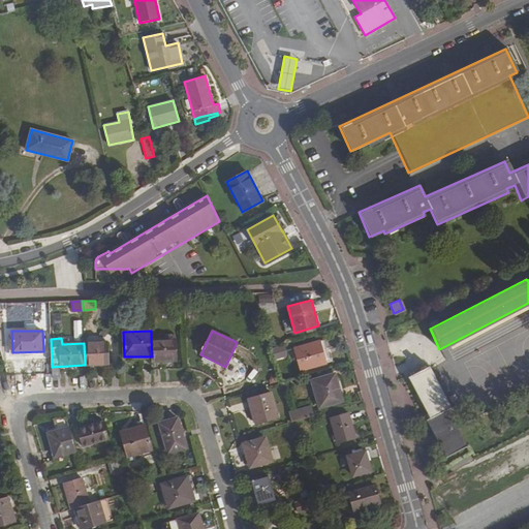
[(175,339),(151,340),(152,356),(152,362),(177,361),(175,339)]
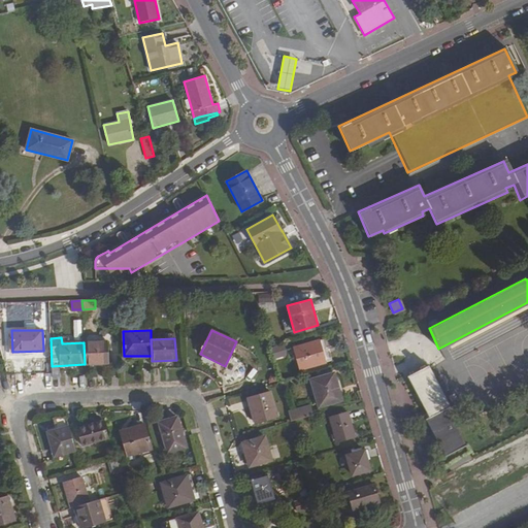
[(320,340),(293,348),(299,370),(326,362),(320,340)]
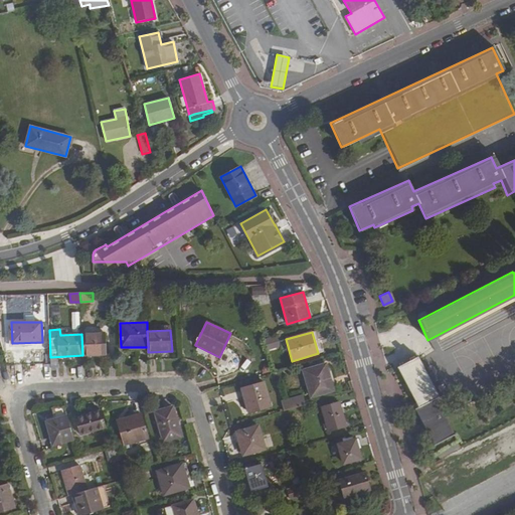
[(82,355),(106,354),(105,333),(81,334),(82,355)]
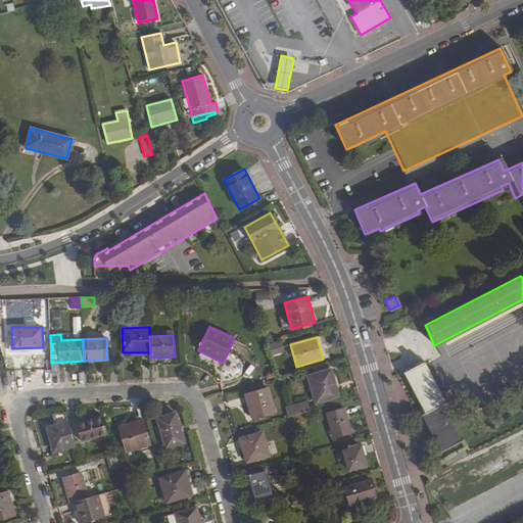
[(267,344),(270,355),(286,350),(283,340),(267,344)]
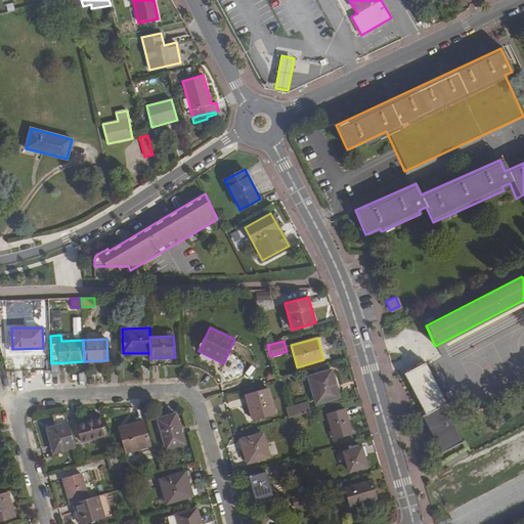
[(413,366),(401,373),(423,413),(420,415),(439,453),(461,442),(440,404),(444,402),(423,361),(419,364),(418,361),(411,363),(413,366)]
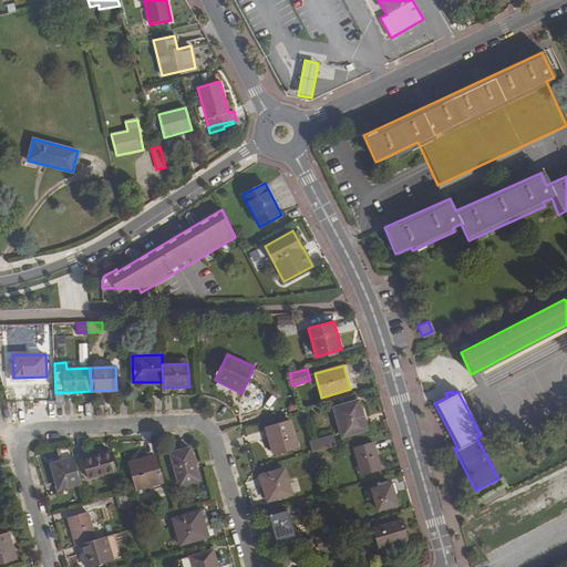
[(333,408),(342,437),(368,431),(359,400),(333,408)]
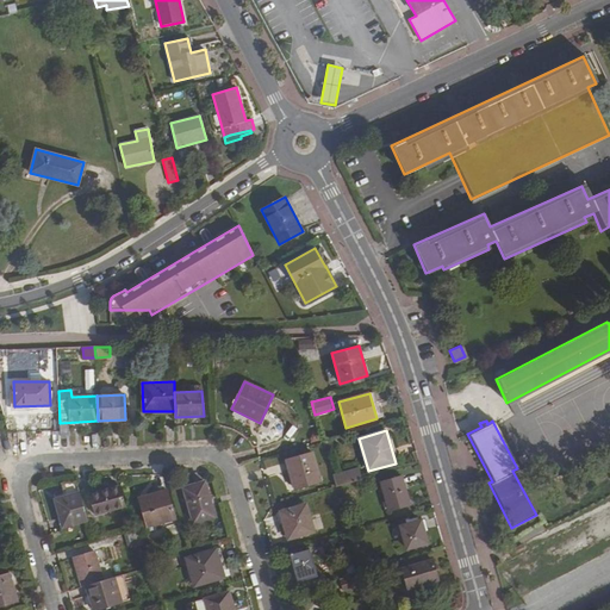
[(321,483),(312,453),(290,459),(294,475),(292,477),(296,490),(321,483)]
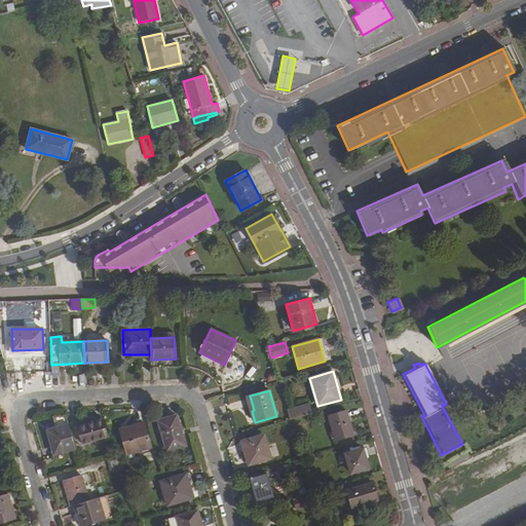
[(309,403),(286,410),(289,420),(310,415),(312,414),(309,403)]
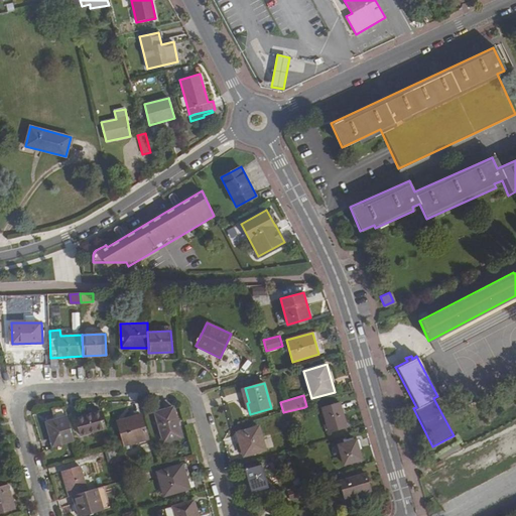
[(348,427),(341,403),(321,408),(329,432),(348,427)]
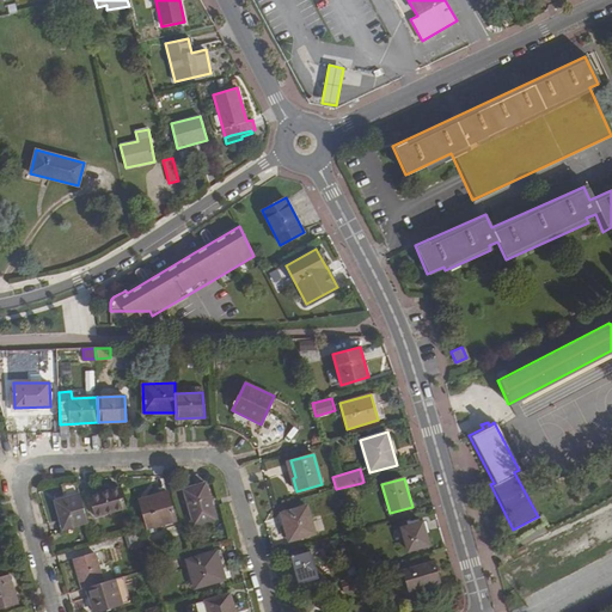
[(63,528),(86,522),(85,519),(79,500),(78,494),(74,483),(61,484),(65,499),(55,501),(63,528)]
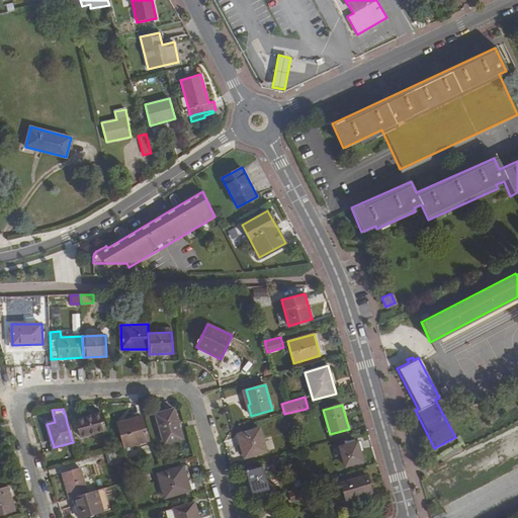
[(164,443),(183,438),(174,409),(156,414),(164,443)]
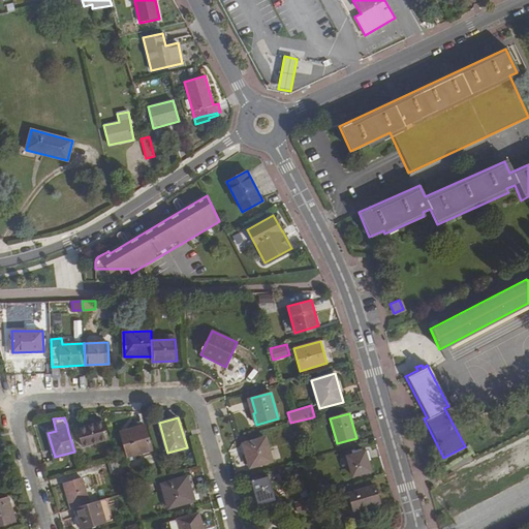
[(103,422),(68,432),(73,448),(109,439),(103,422)]
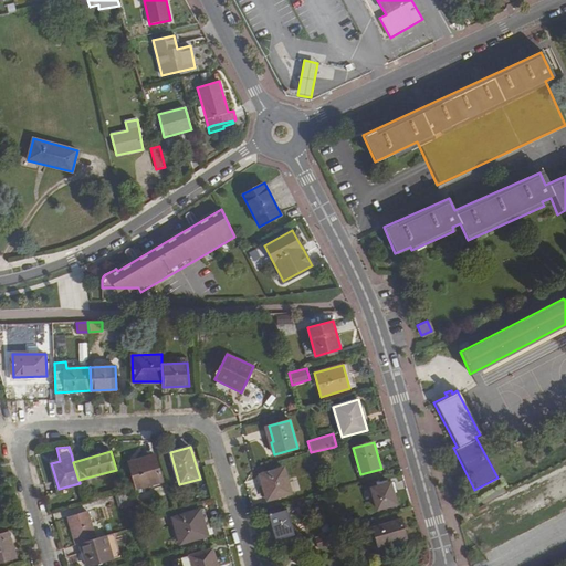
[(129,463),(137,489),(164,481),(155,454),(129,463)]
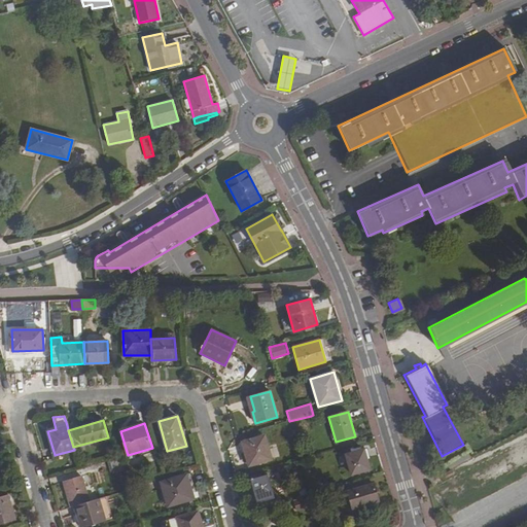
[(242,443),(249,466),(272,459),(265,435),(242,443)]
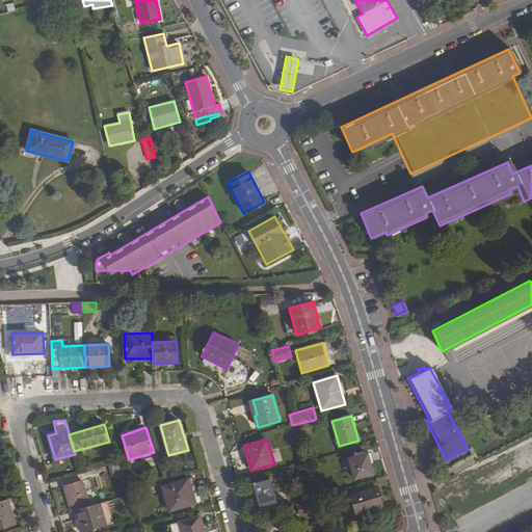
[(373,473),(368,453),(349,458),(354,479),(373,473)]
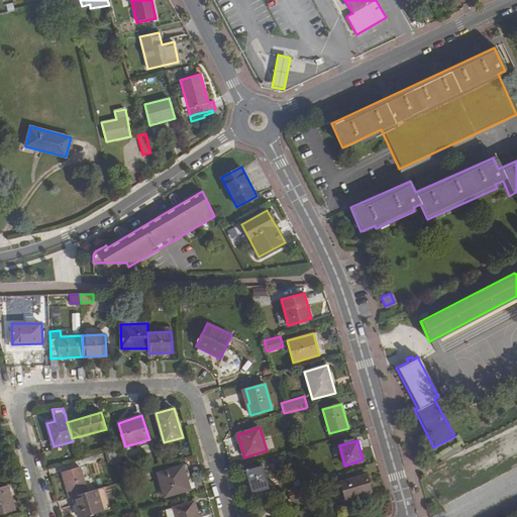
[(107,451),(111,464),(121,461),(117,449),(107,451)]
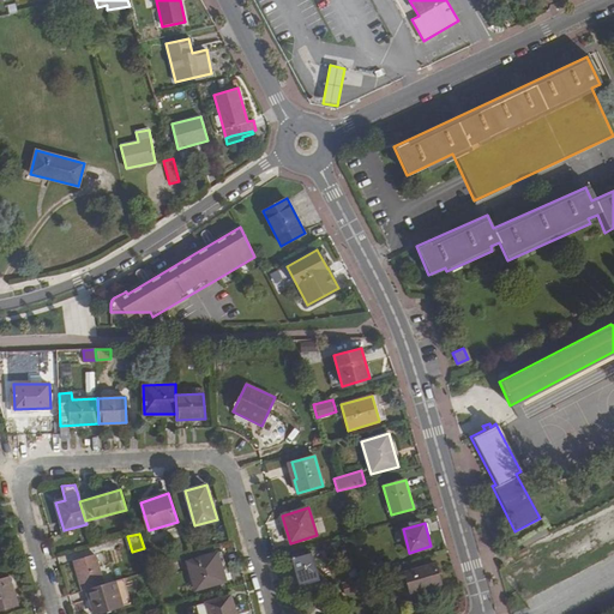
[(187,561),(197,590),(226,582),(217,553),(187,561)]
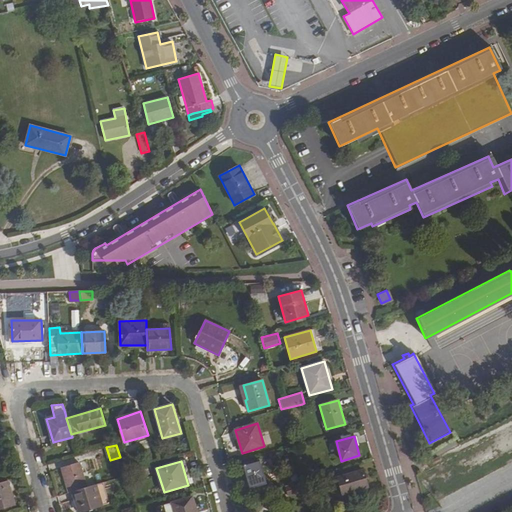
[(260,461),(243,466),(250,490),(267,484),(260,461)]
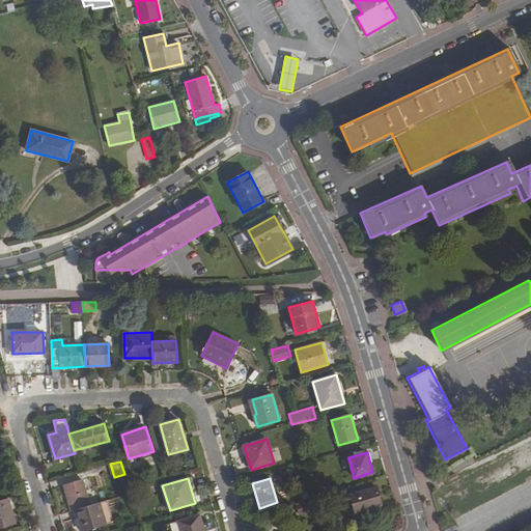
[(71,511),(75,509),(90,505),(83,480),(63,485),(71,511)]
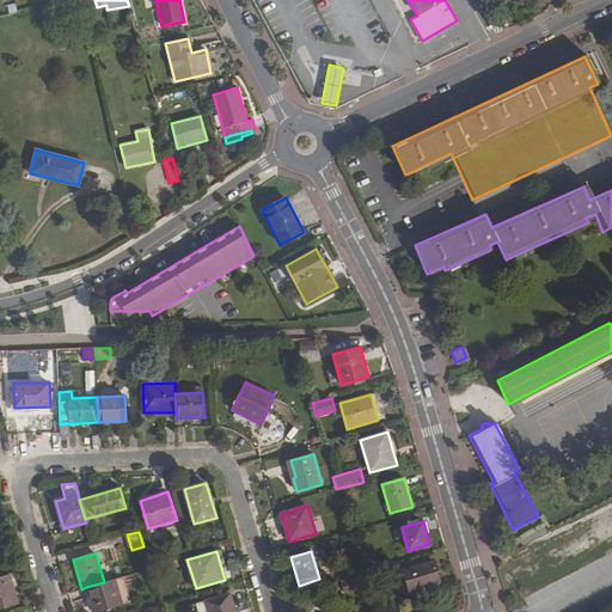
[(409,591),(440,581),(434,562),(403,570),(409,591)]
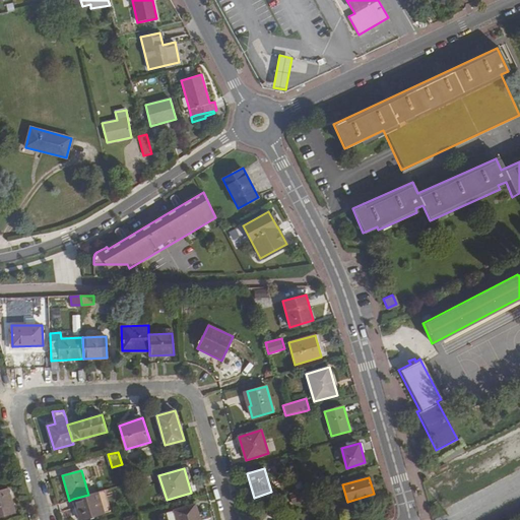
[(0,517),(15,513),(8,488),(0,490),(0,517)]
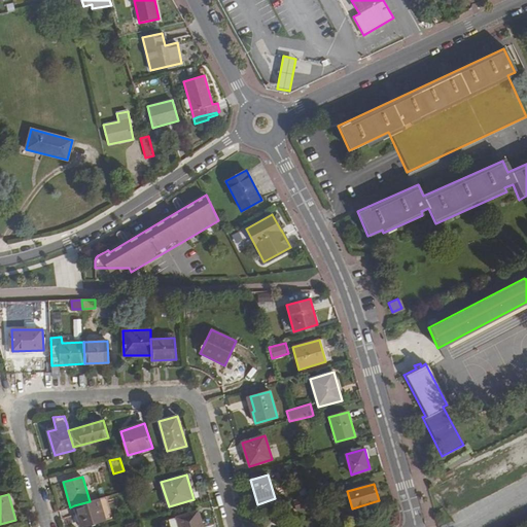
[(316,505),(313,495),(296,500),(300,510),(316,505)]
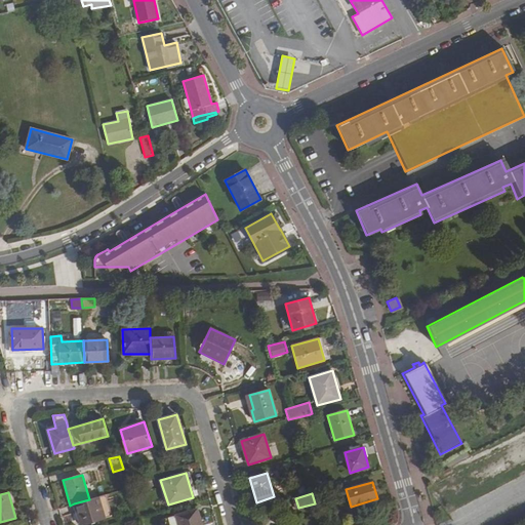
[(106,494),(98,496),(106,519),(112,517),(106,494)]
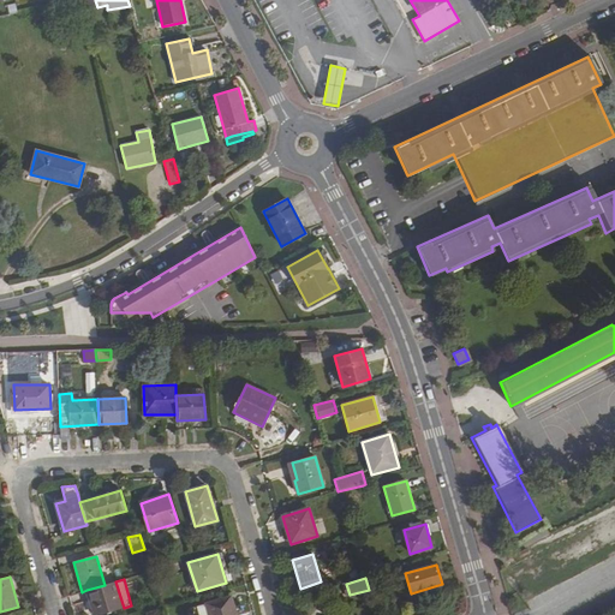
[(115,581),(105,585),(87,590),(93,614),(100,614),(124,608),(115,581)]
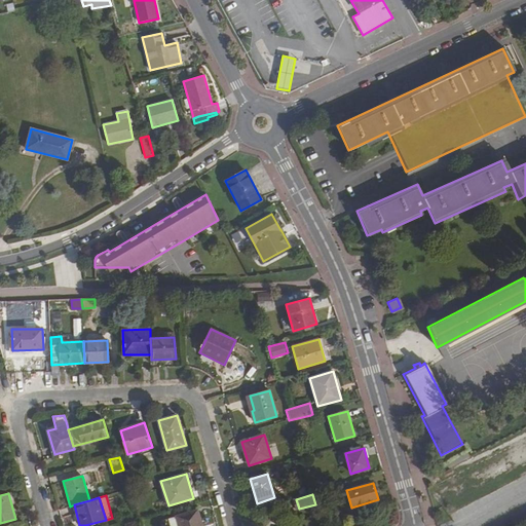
[(177,517),(179,525),(201,525),(197,511),(177,517)]
